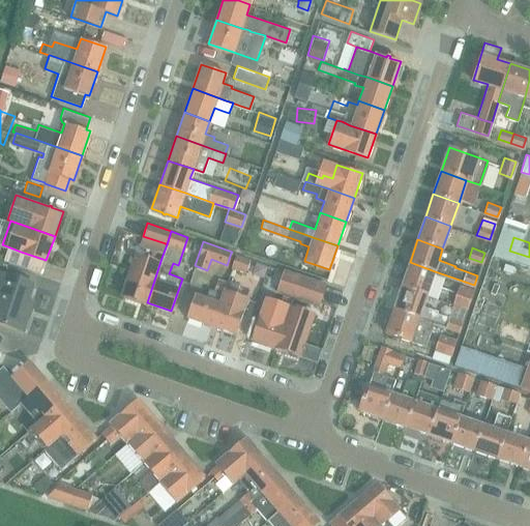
[(249,259),(235,254),(231,266),(245,270),(249,259)]
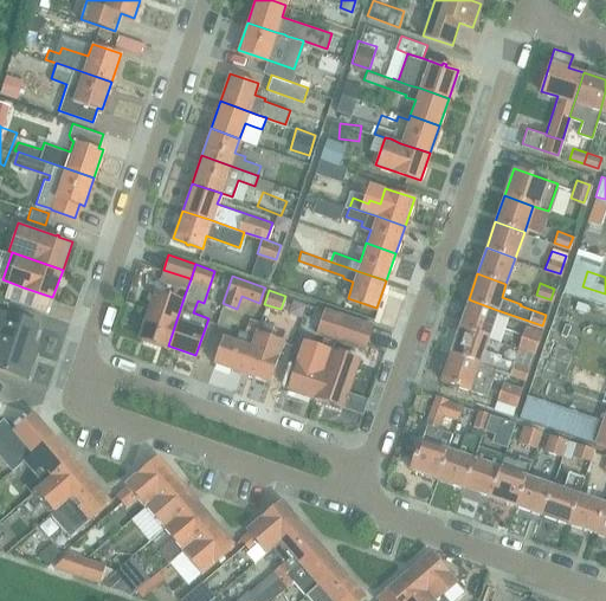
[(155,291),(148,310),(140,336),(168,346),(185,295),(182,301),(155,291)]
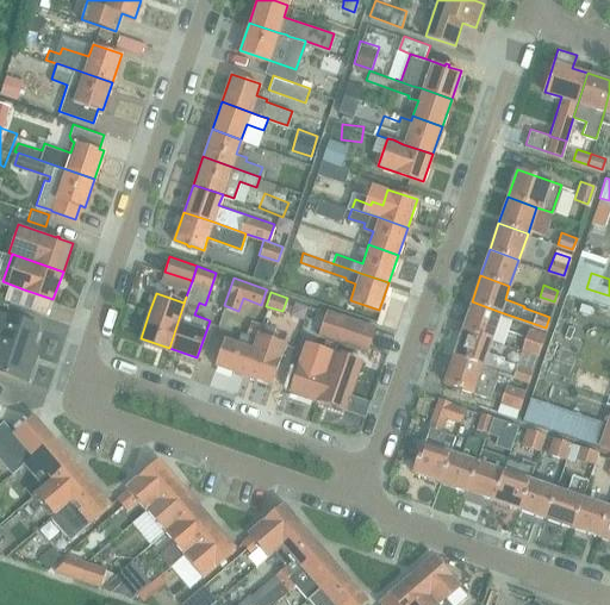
[(472,301),(462,328),(491,338),(500,312),(472,301)]
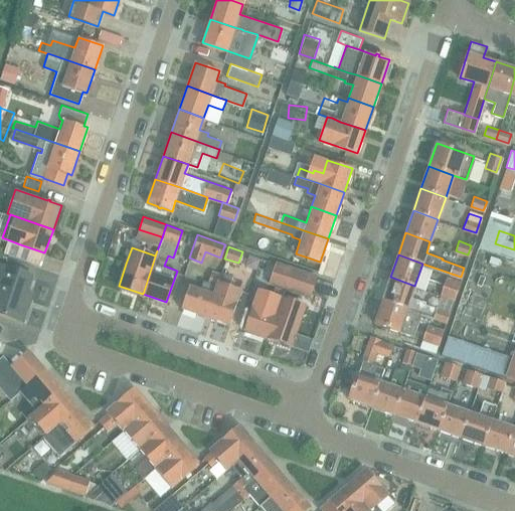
[(285,287),(292,267),(277,262),(270,282),(285,288),(285,287)]
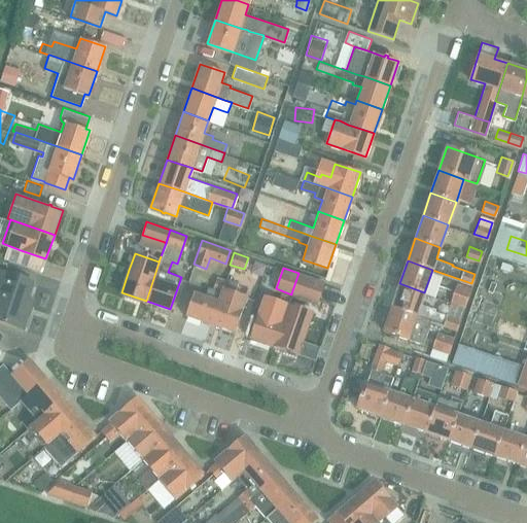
[(0,319),(23,327),(29,310),(24,309),(33,280),(1,270),(0,272),(0,319)]
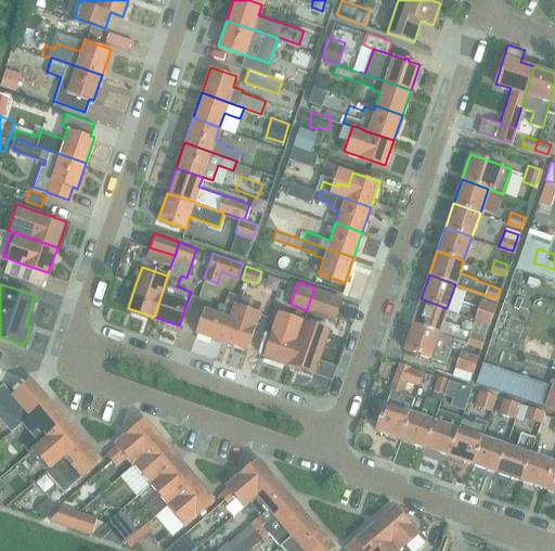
[(340,297),(314,287),(307,309),(333,319),(340,297)]
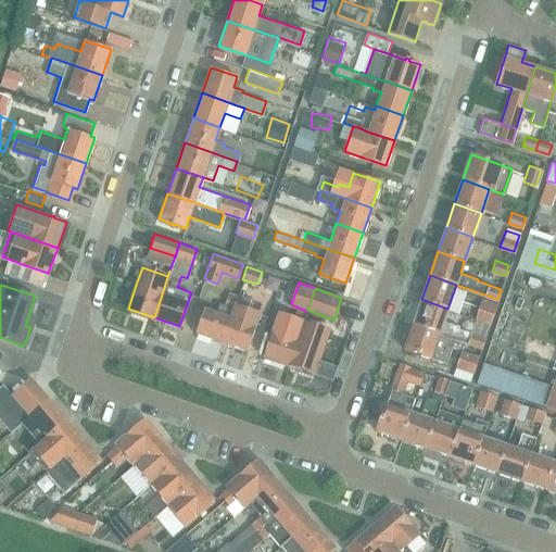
[(196,331),(222,341),(238,295),(228,291),(224,303),(219,302),(215,312),(204,308),(196,331)]
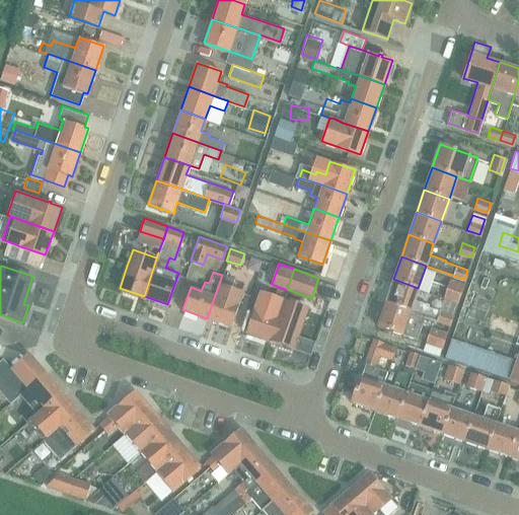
[(222,275),(207,318),(230,326),(242,291),(231,287),(234,277),(223,273),(222,275)]
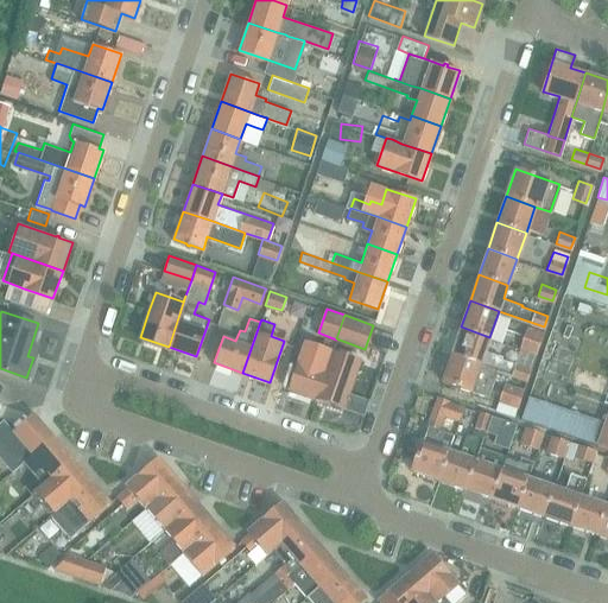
[(496,368),(511,374),(514,362),(501,359),(502,356),(486,350),(489,337),(461,327),(451,353),(481,363),(496,368)]
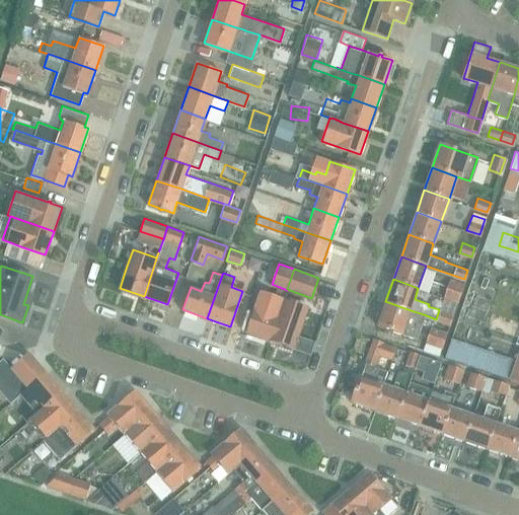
[(449,282),(447,287),(444,297),(456,301),(461,286),(449,282)]
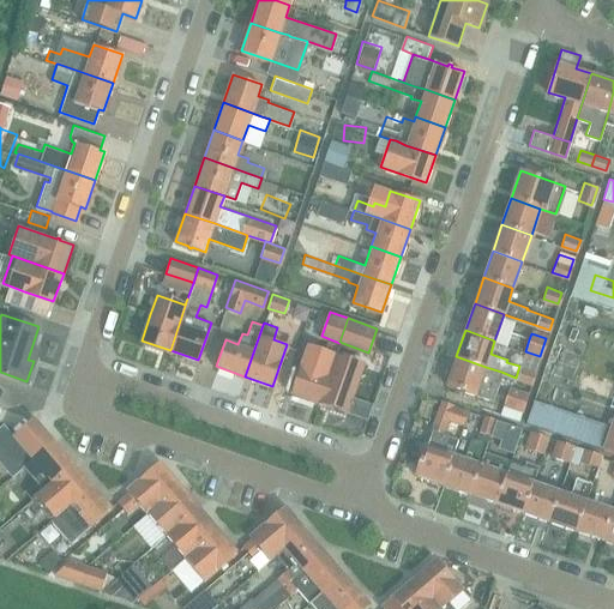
[(300,365),(290,392),(319,402),(329,374),(331,366),(336,354),(337,350),(327,347),(325,355),(319,353),(317,360),(304,355),(300,365)]
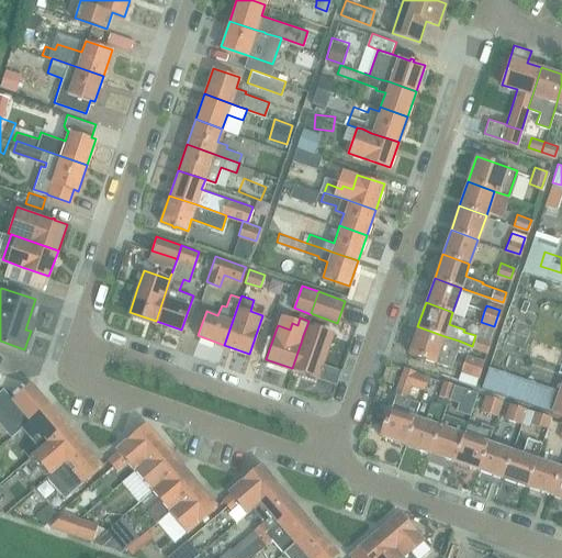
[(307,324),(301,343),(292,368),(318,377),(333,334),(307,324)]
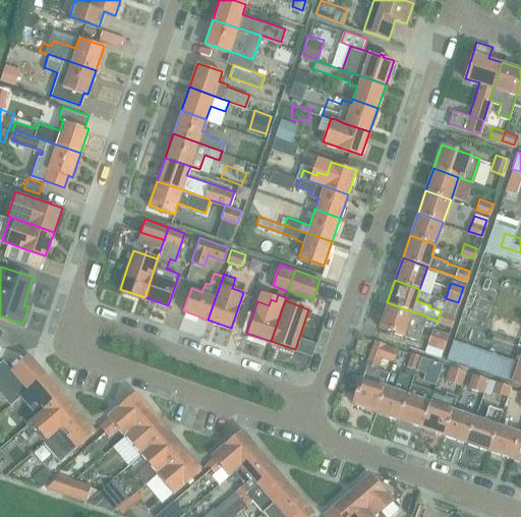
[(425,316),(412,311),(387,302),(380,326),(404,334),(418,339),(425,316)]
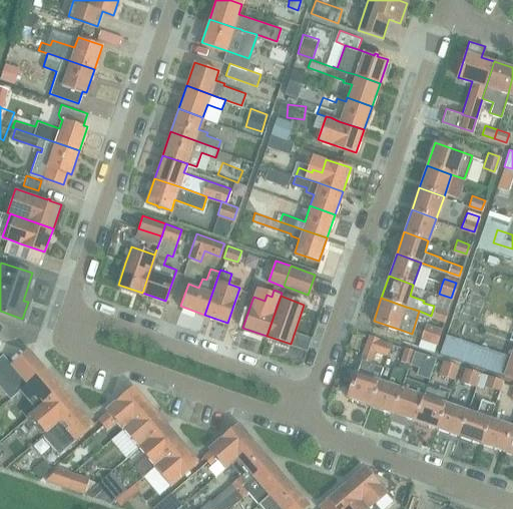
[(434,306),(431,316),(444,320),(447,311),(434,306)]
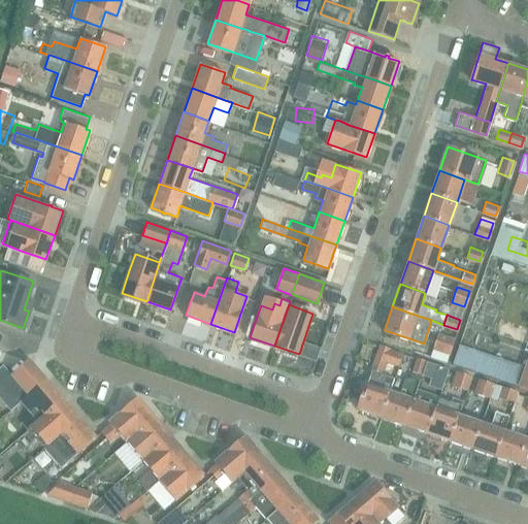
[(438,332),(433,347),(449,352),(454,337),(438,332)]
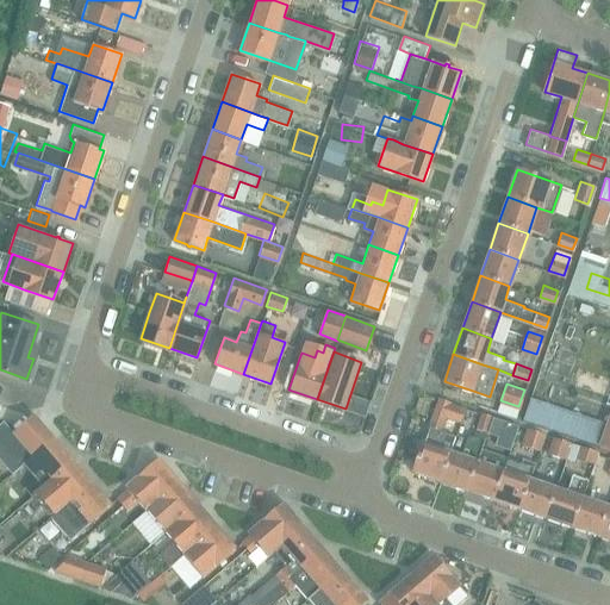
[(440,480),(450,451),(449,451),(455,435),(440,430),(444,415),(461,420),(465,406),(439,398),(414,472),(440,480)]
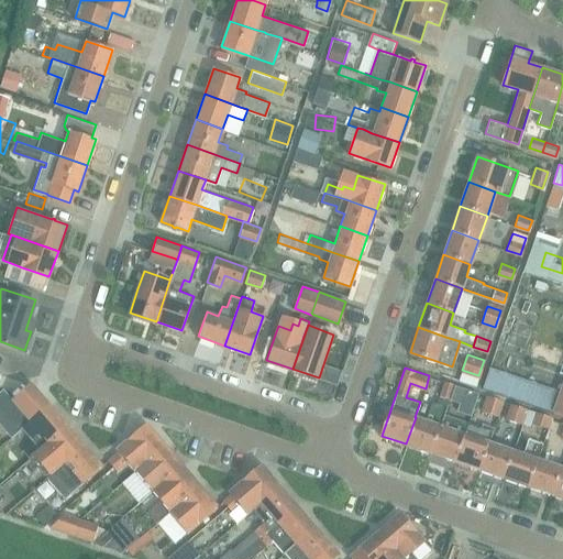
[(500,374),(498,393),(517,395),(519,376),(500,374)]
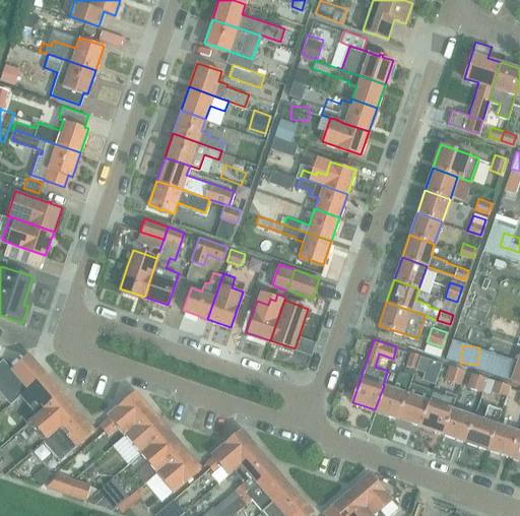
[(519,350),(511,379),(519,382),(519,350)]
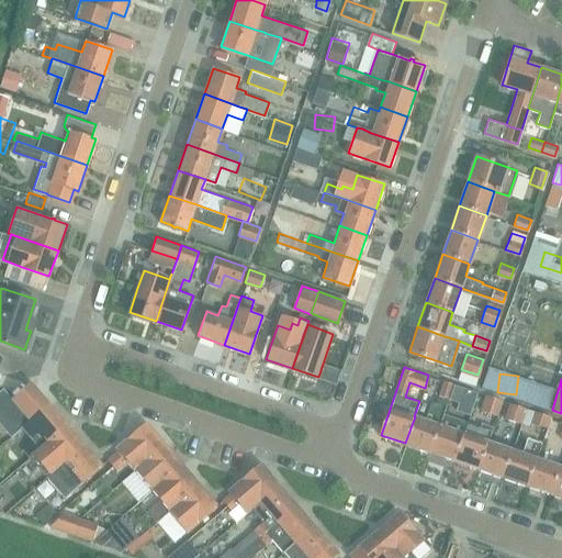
[(448,397),(453,383),(442,380),(438,393),(448,397)]
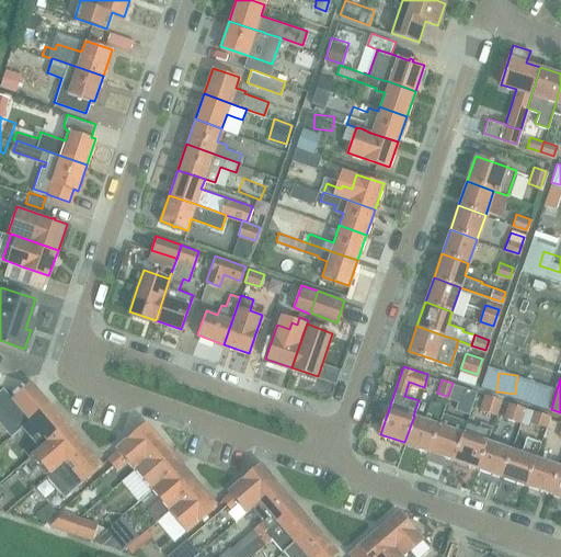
[(517,397),(535,404),(541,386),(524,379),(517,397)]
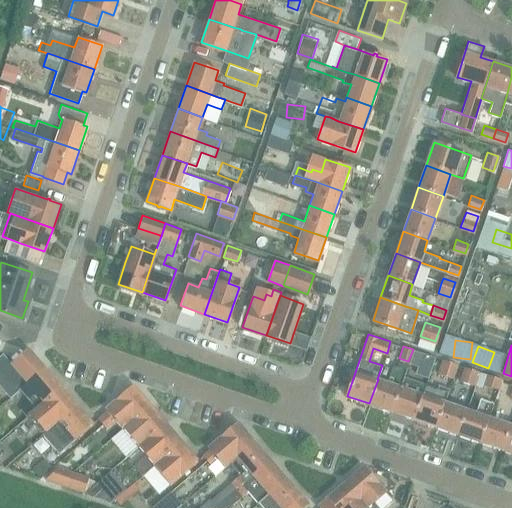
[(3,352),(2,352),(0,353),(0,382),(11,395),(20,387),(44,366),(28,347),(11,362),(3,352)]
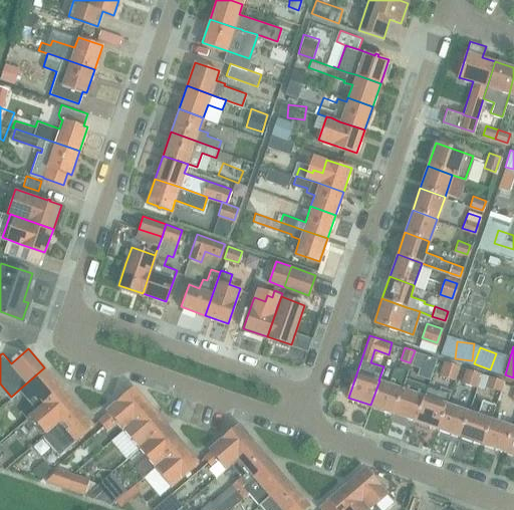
[(425,353),(419,372),(430,376),(437,357),(425,353)]
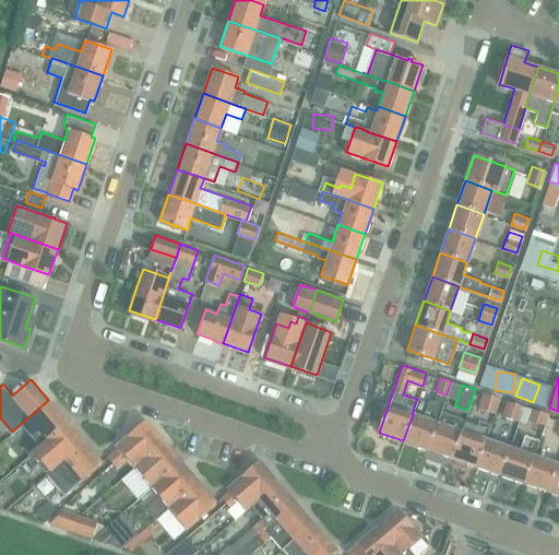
[(483,392),(478,405),(495,411),(499,398),(483,392)]
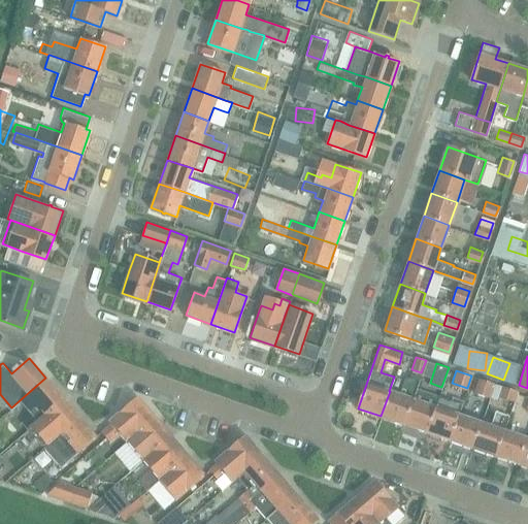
[(381,416),(404,424),(416,389),(419,381),(405,377),(399,394),(390,391),(381,416)]
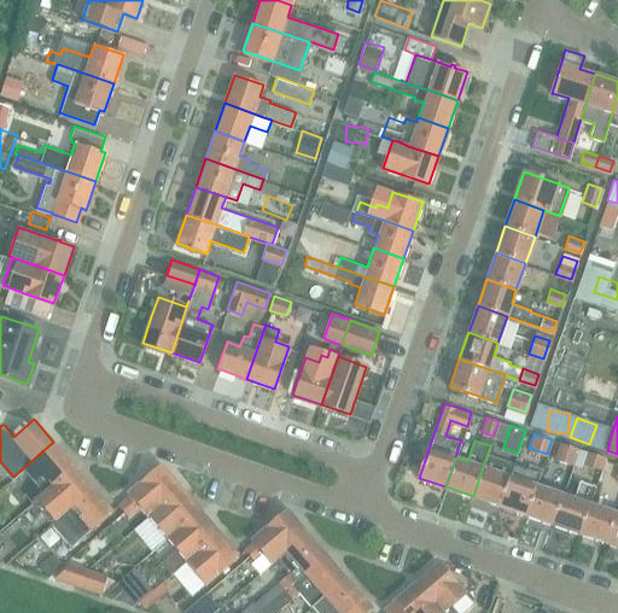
[(25,491),(33,500),(73,463),(53,442),(24,467),(36,482),(25,491)]
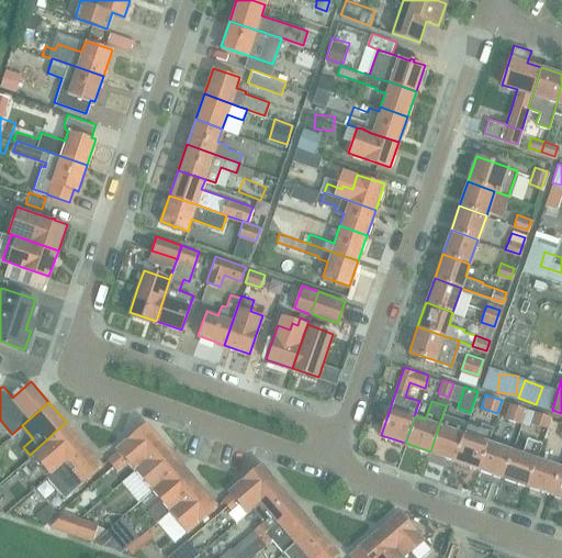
[(508,402),(504,415),(521,422),(526,408),(508,402)]
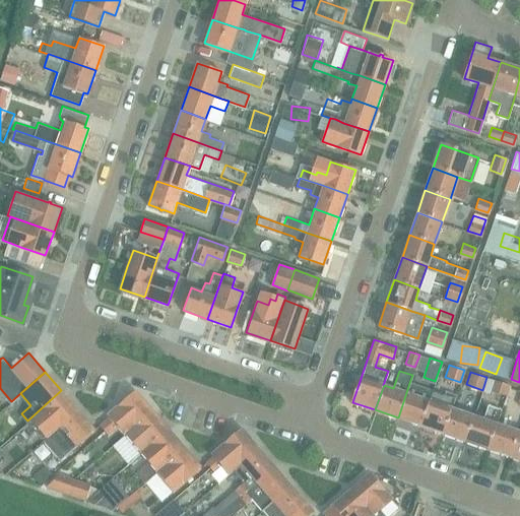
[(509,385),(494,380),(489,395),(504,399),(509,385)]
